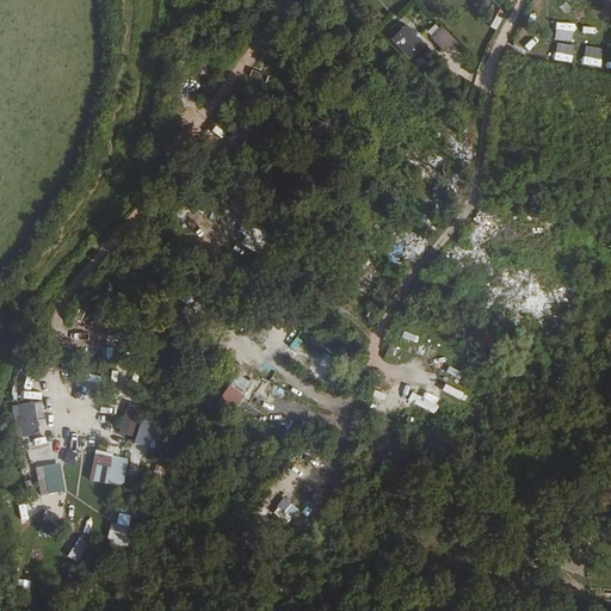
[(406,26),(393,39),(411,59),(425,44),(406,26)]
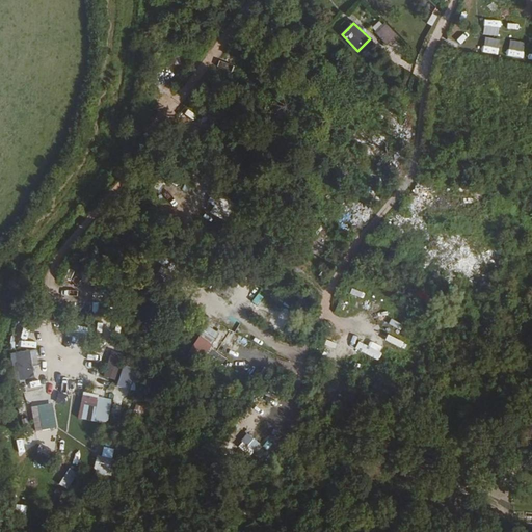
[(388,23),(376,34),(388,47),(399,35),(388,23)]
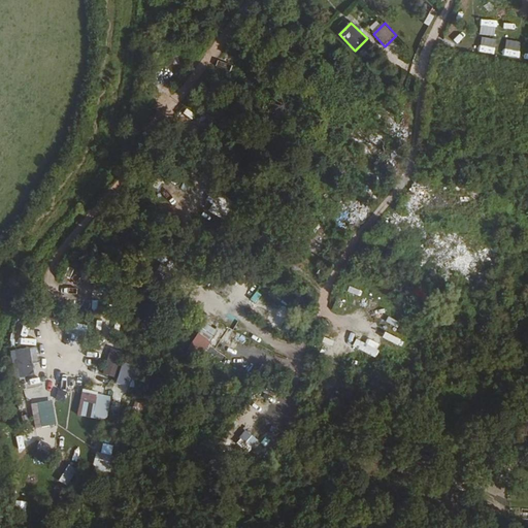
[(352,102),(357,92),(341,84),(335,94),(352,102)]
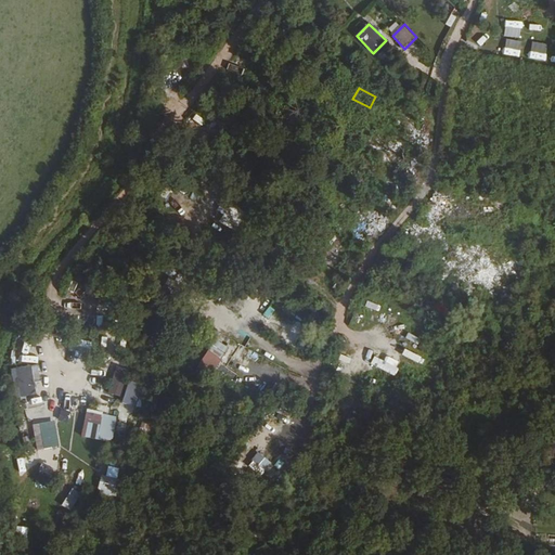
[(234,231),(245,215),(230,205),(219,221),(234,231)]
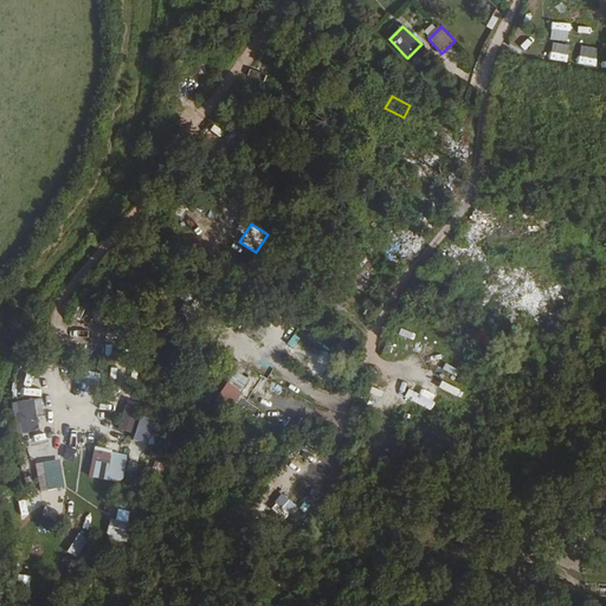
[(201,314),(207,303),(188,291),(181,303),(201,314)]
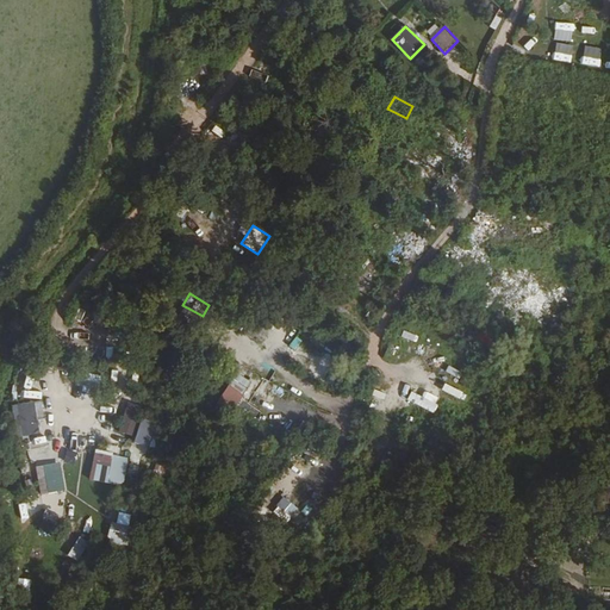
[(403,331),(402,338),(416,342),(418,335),(403,331)]
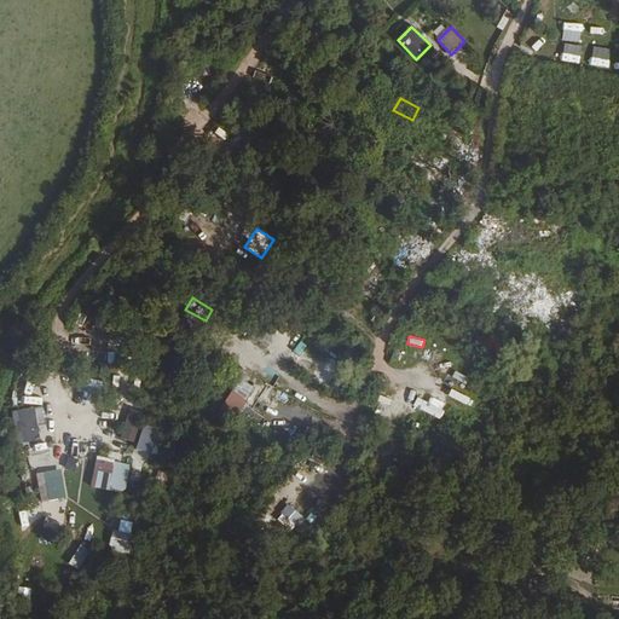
[(328,372),(334,360),(305,346),(299,357),(328,372)]
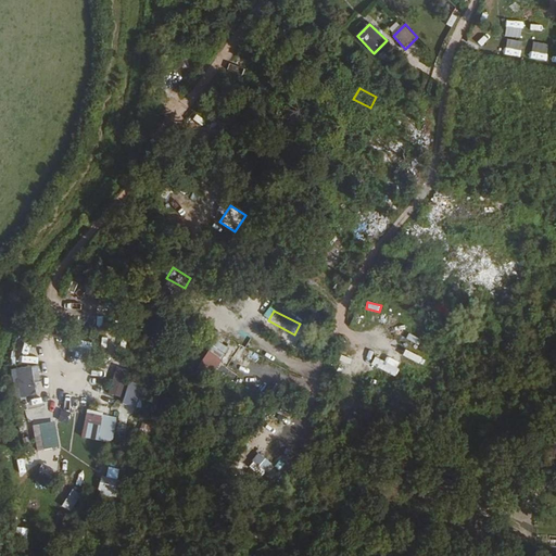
[(219,329),(234,338),(237,331),(224,324),(219,329)]
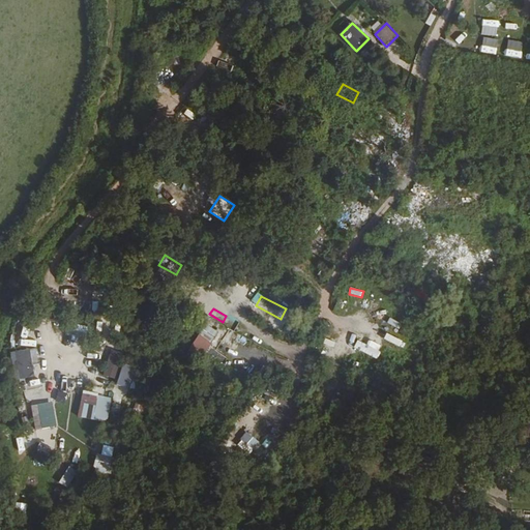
[(287,336),(298,324),(287,315),(276,328),(287,336)]
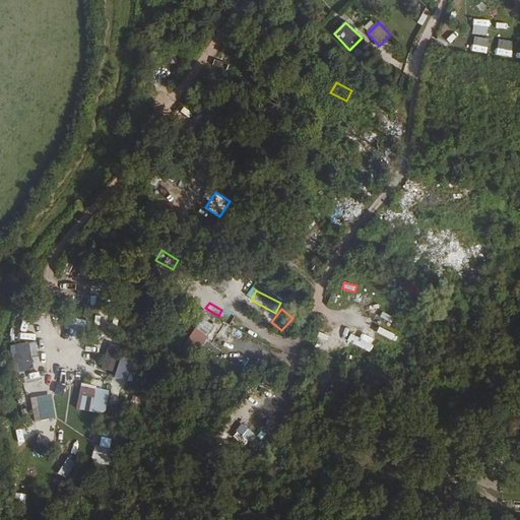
[(197,354),(214,329),(202,320),(184,345),(197,354)]
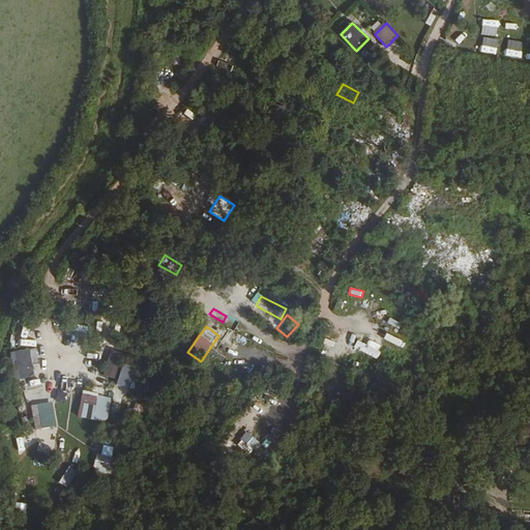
[(385,334),(383,341),(403,348),(405,342),(385,334)]
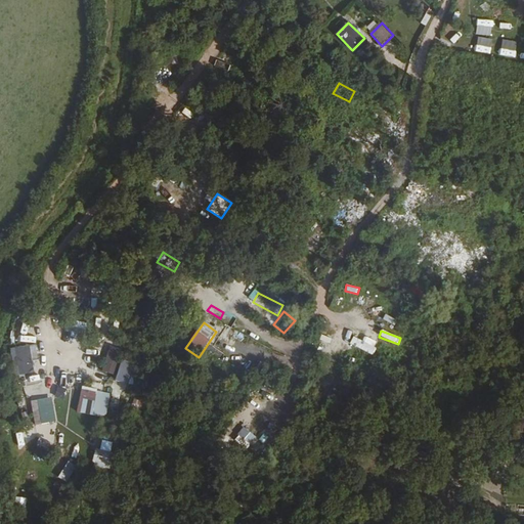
[(355,335),(352,342),(370,349),(374,342),(355,335)]
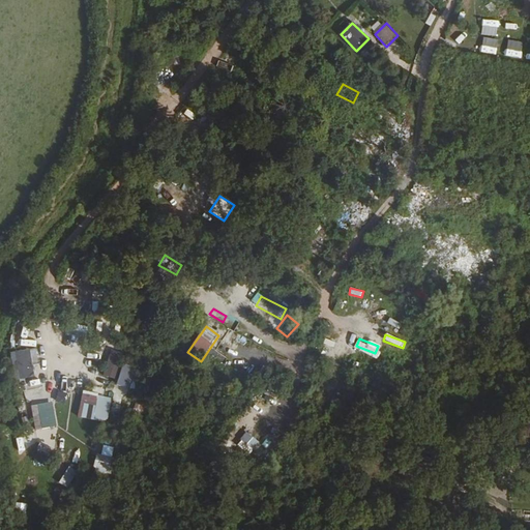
[(34,349),(11,352),(15,379),(37,377),(34,349)]
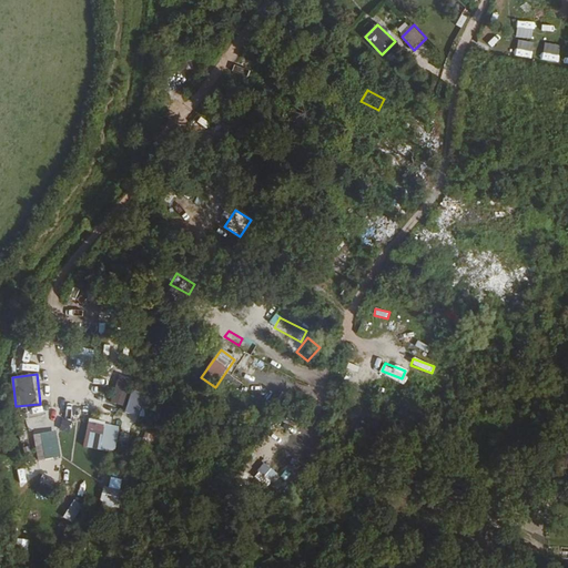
[(122,408),(131,379),(118,375),(109,404),(122,408)]
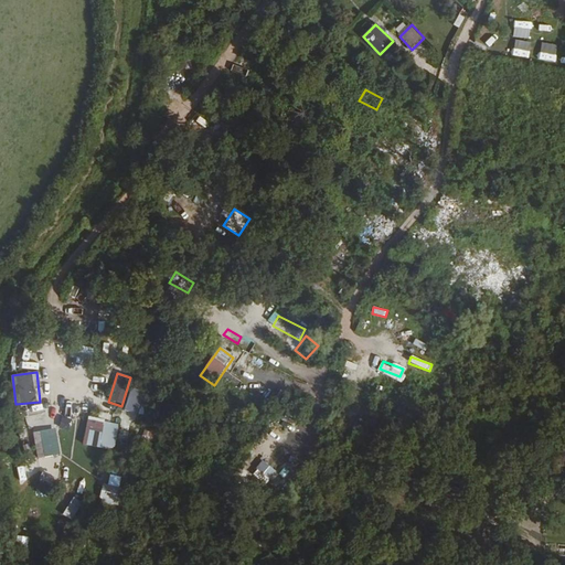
[(138,414),(145,392),(130,387),(124,411),(138,414)]
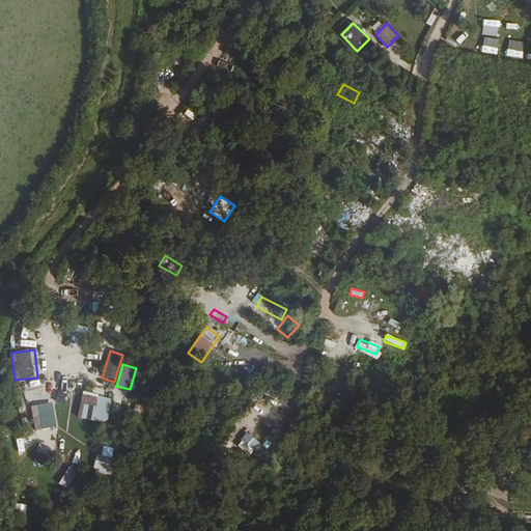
[(118,388),(114,400),(126,403),(129,392),(118,388)]
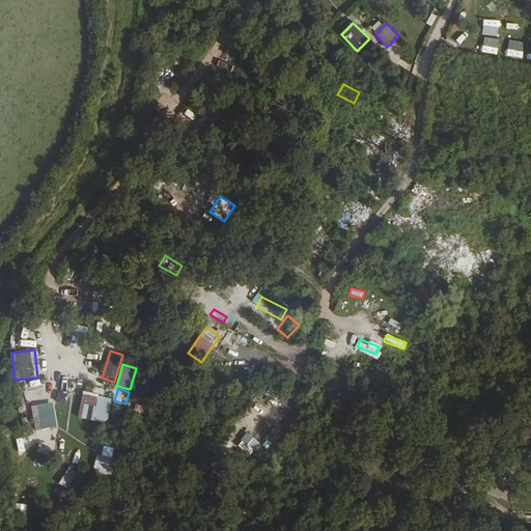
[(57,393),(57,402),(66,403),(67,393),(57,393)]
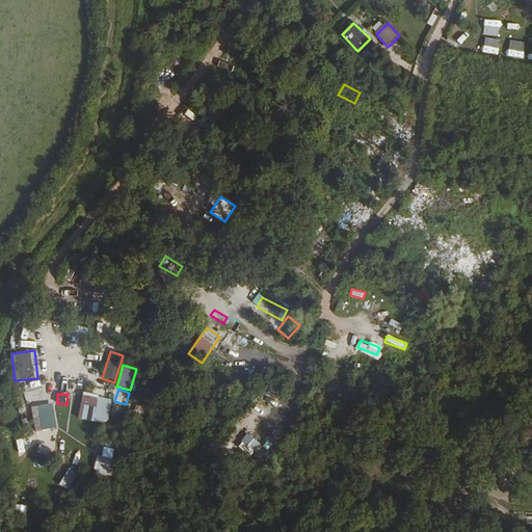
[(106,426),(111,401),(83,396),(78,420),(106,426)]
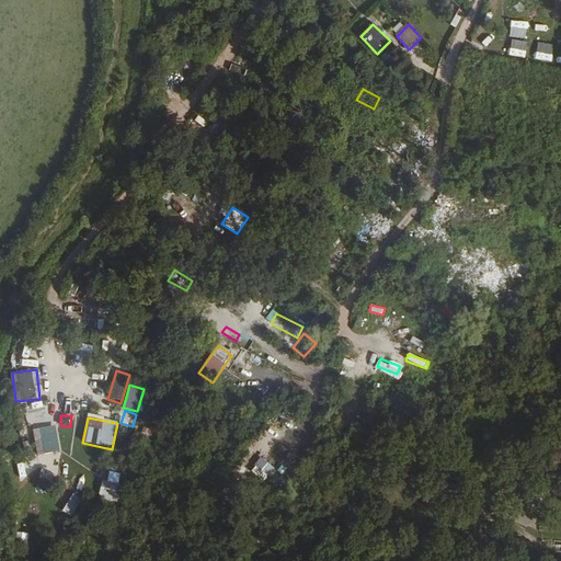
[(59,453),(56,427),(34,430),(37,455),(59,453)]
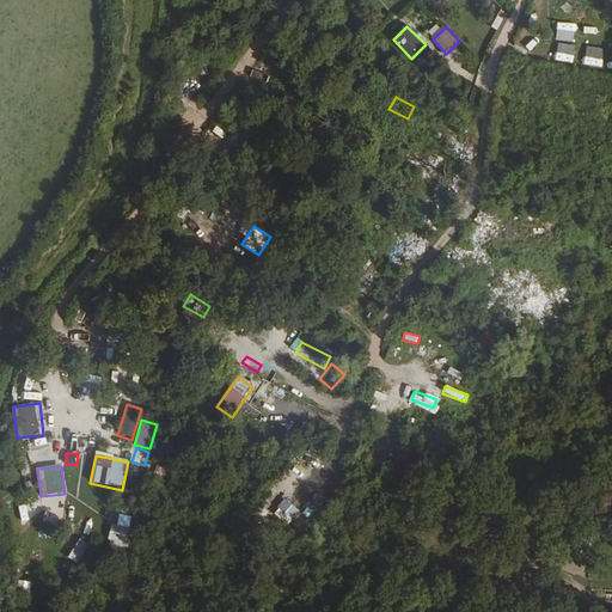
[(286,531),(300,512),(287,501),(271,519),(286,531)]
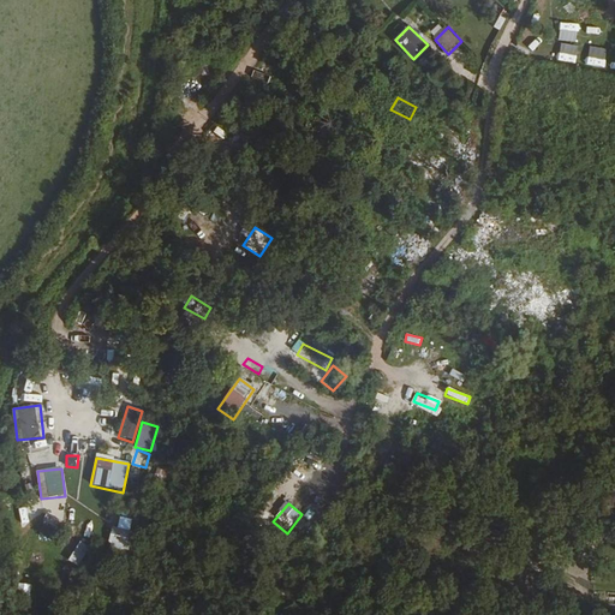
[(317,508),(302,525),(310,533),(326,515),(317,508)]
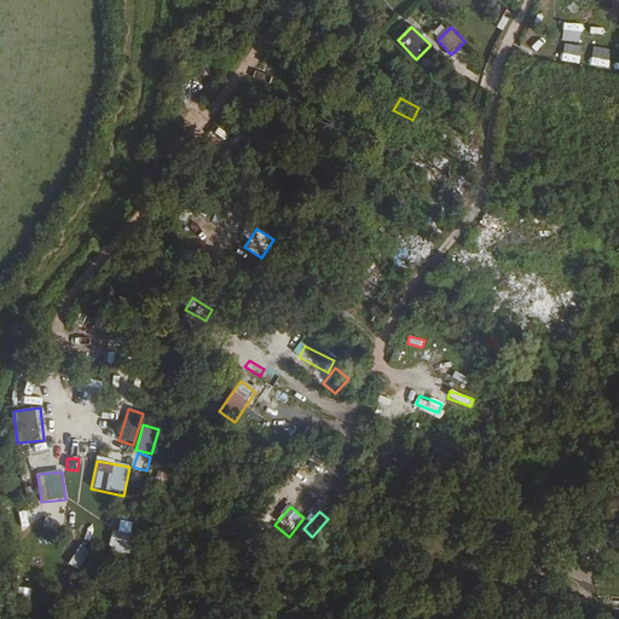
[(111,530),(110,550),(132,551),(133,531),(111,530)]
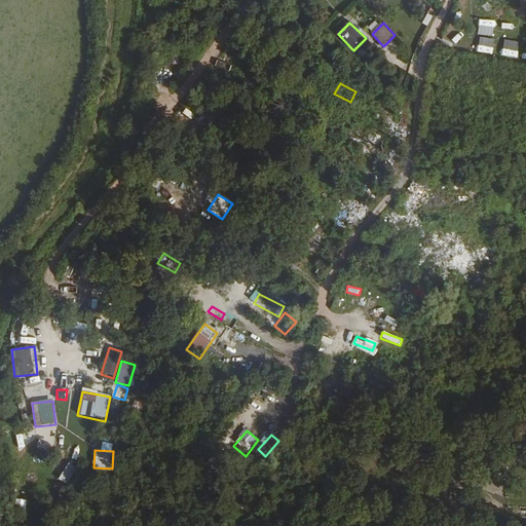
[(75,459),(68,472),(74,475),(80,462),(75,459)]
